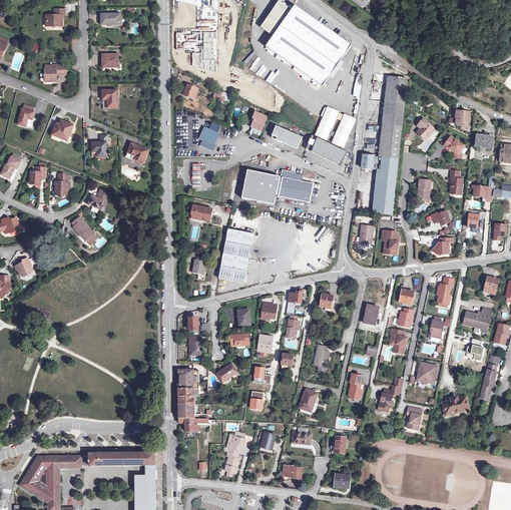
[(195,19),(216,19),(215,0),(184,0),(195,2),(195,19)]
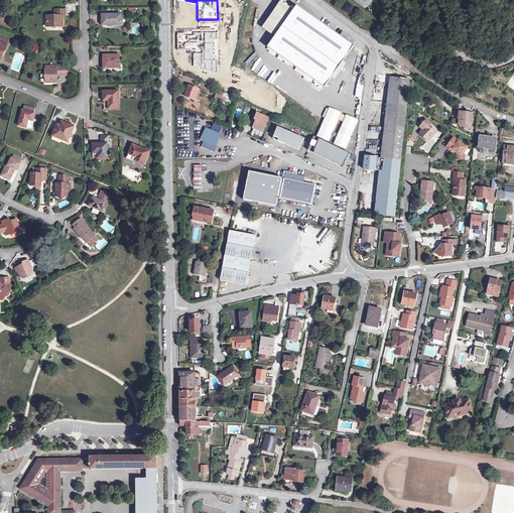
[(275,36),(293,9),(280,0),(262,27),(275,36)]
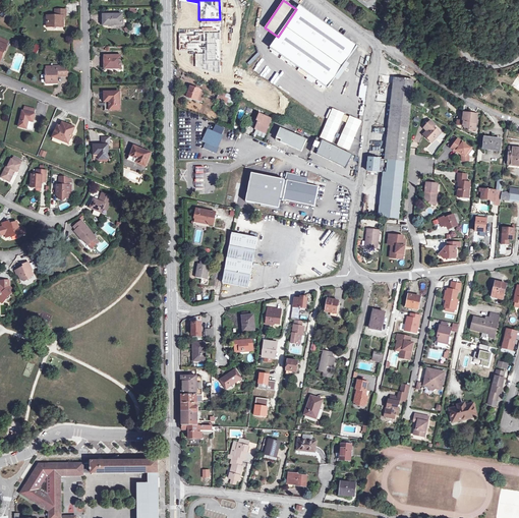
[(278,37),(271,47),(329,88),(357,45),(299,5),(296,9),(278,37)]
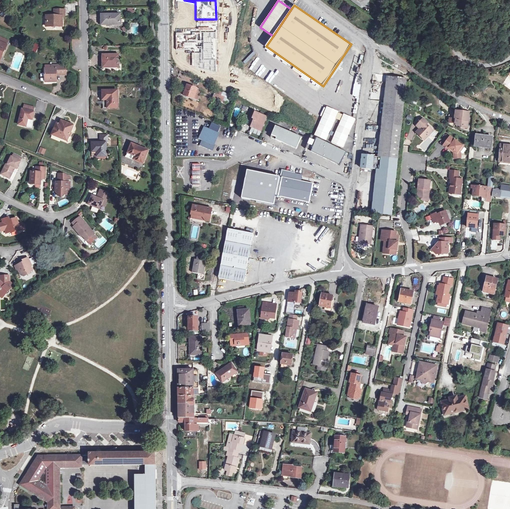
[(63,7),(53,7),(53,13),(51,14),(45,14),(45,23),(60,22),(60,13),(63,13),(63,7)]
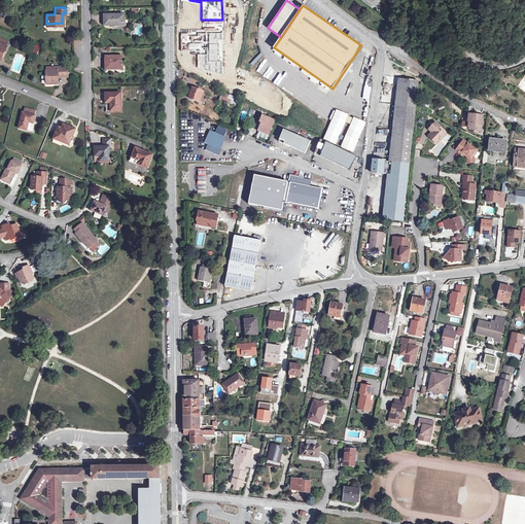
[(102,25),(121,25),(121,20),(121,13),(102,13),(102,25)]
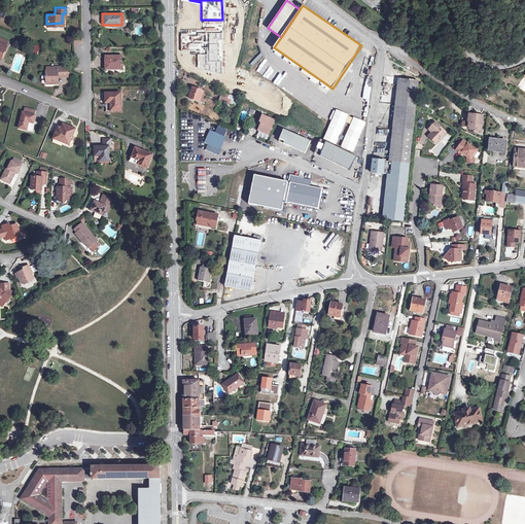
[(220,71),(220,30),(196,31),(196,33),(178,33),(178,48),(196,48),(197,64),(220,71)]
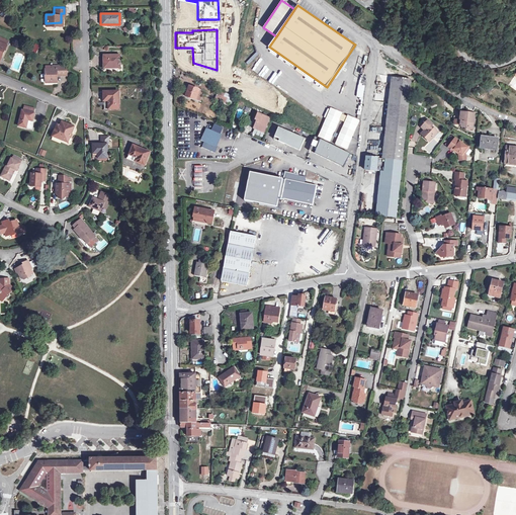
[(101,53),(101,66),(117,66),(117,53),(101,53)]
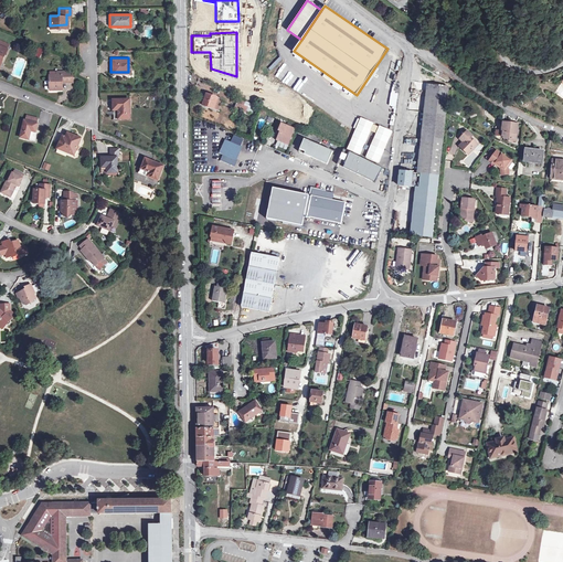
[(48,87),(55,87),(55,83),(61,83),(61,78),(71,78),(71,69),(55,69),(55,72),(48,72),(48,77),(44,77),(43,78),(43,85),(44,86),(48,86),(48,87)]
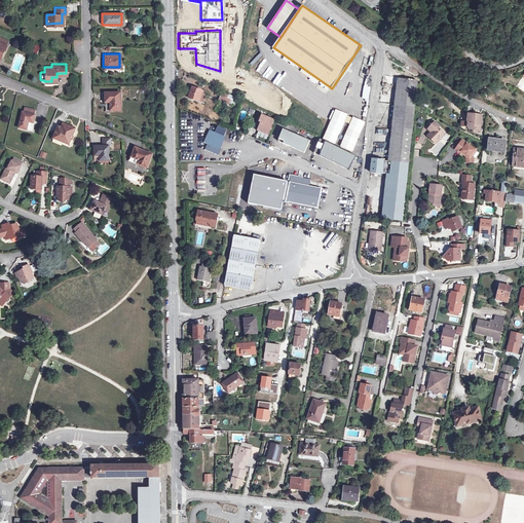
[(389,161),(408,163),(416,78),(399,76),(389,161)]
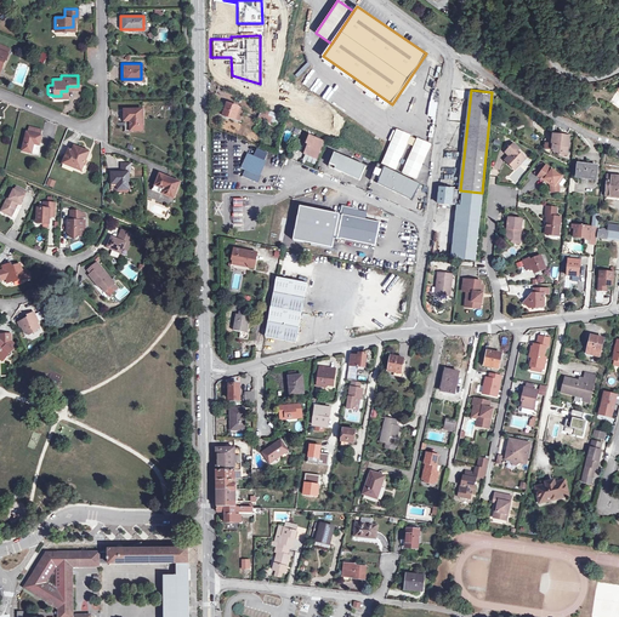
[(222,114),(233,118),(237,106),(226,102),(222,114)]
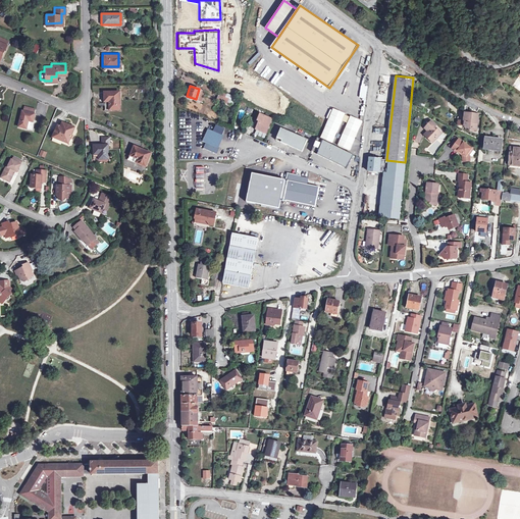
[(219,88),(215,95),(224,101),(229,93),(219,88)]
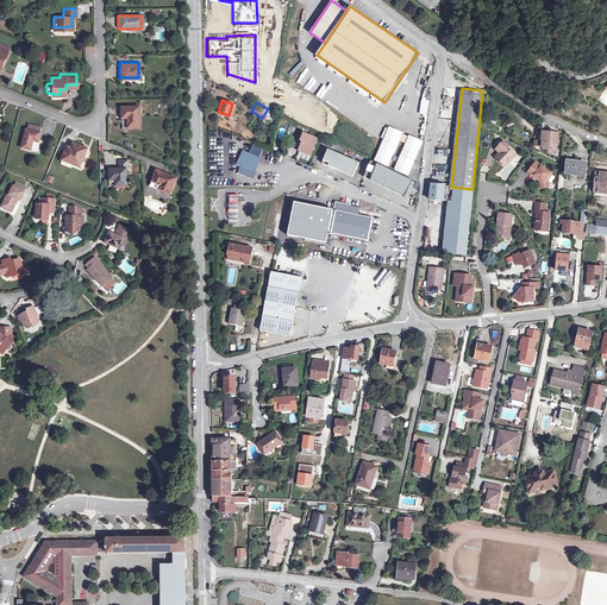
[(136,105),(119,105),(119,125),(135,125),(136,105)]
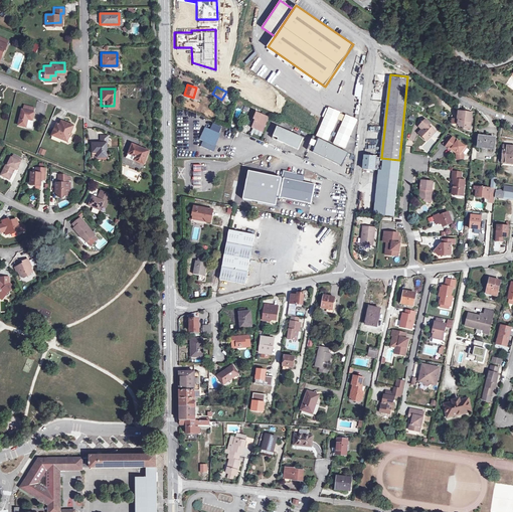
[(314,133),(327,138),(338,108),(326,104),(314,133)]
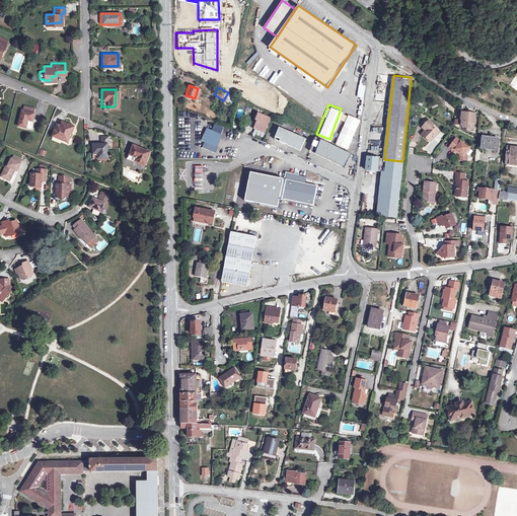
[(16,122),(26,125),(27,117),(29,117),(31,109),(20,106),(16,122)]
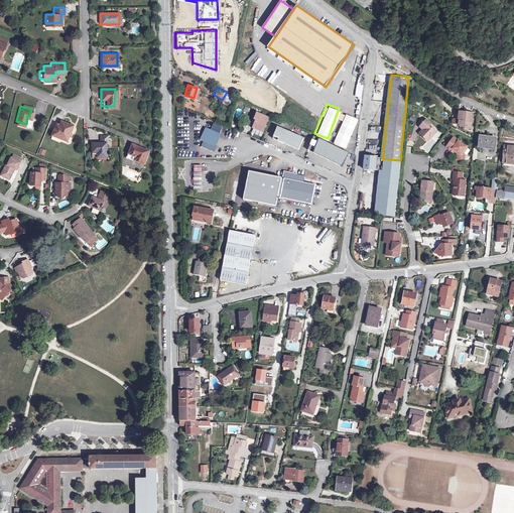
[(343,111),(332,141),(345,146),(355,116),(343,111)]
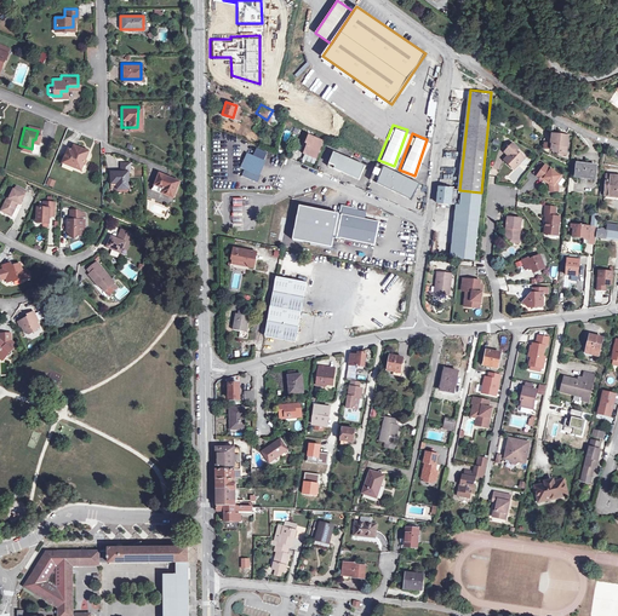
[(562,153),(567,153),(570,136),(559,134),(553,134),(551,143),(553,143),(553,149),(559,154),(562,155),(562,153)]
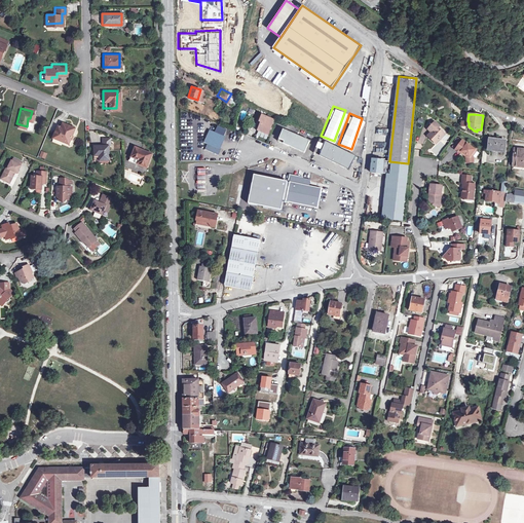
[(261,122),(258,129),(267,134),(272,119),(261,115),(259,121),(261,122)]
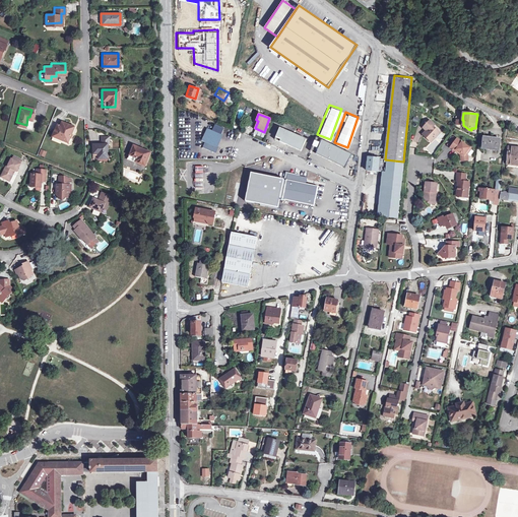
[(54,121),(49,132),(62,137),(63,133),(66,134),(69,127),(70,123),(58,118),(56,122),(54,121)]
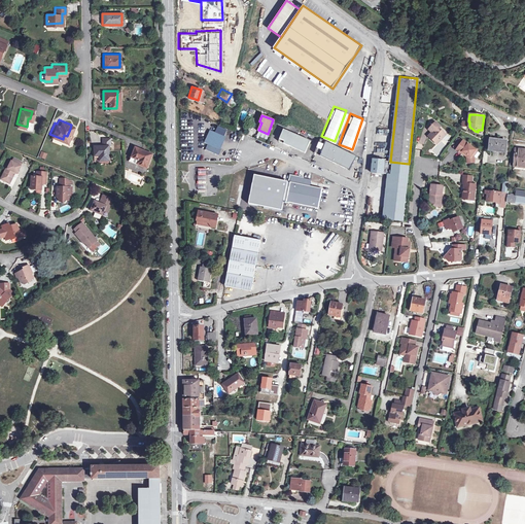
[(435,121),(428,129),(432,131),(427,136),(436,144),(441,139),(440,138),(442,135),(441,134),(443,132),(438,127),(440,126),(435,121)]
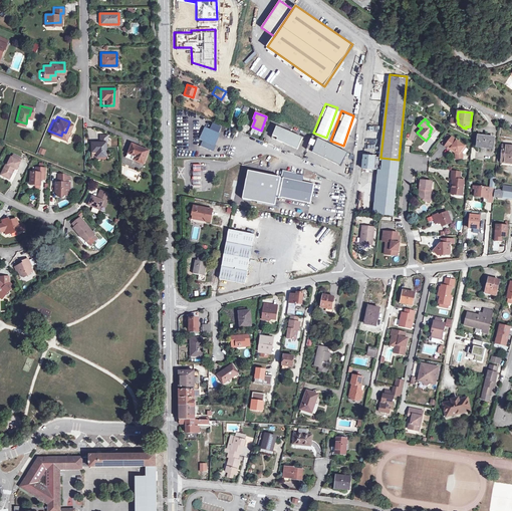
[(218,132),(203,125),(198,139),(201,140),(199,146),(212,152),(215,146),(213,145),(218,132)]
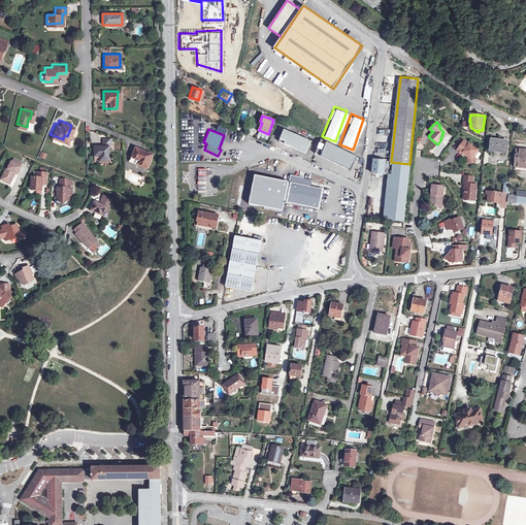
[(310,140),(284,129),(278,141),(289,145),(290,142),(293,143),(292,146),(305,153),(310,140)]
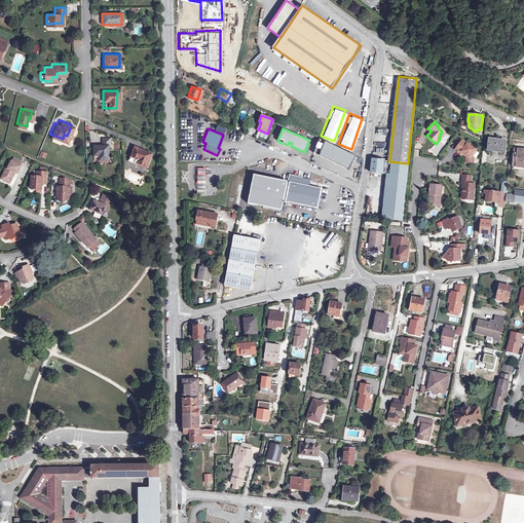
[(489,137),(488,143),(504,145),(506,139),(489,137)]
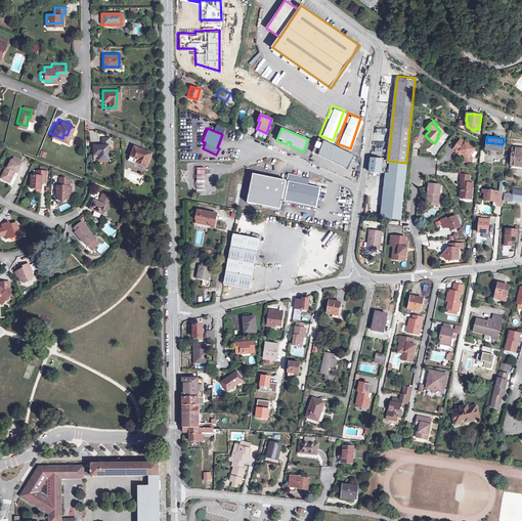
[(449,145),(453,148),(460,140),(455,137),(449,145)]
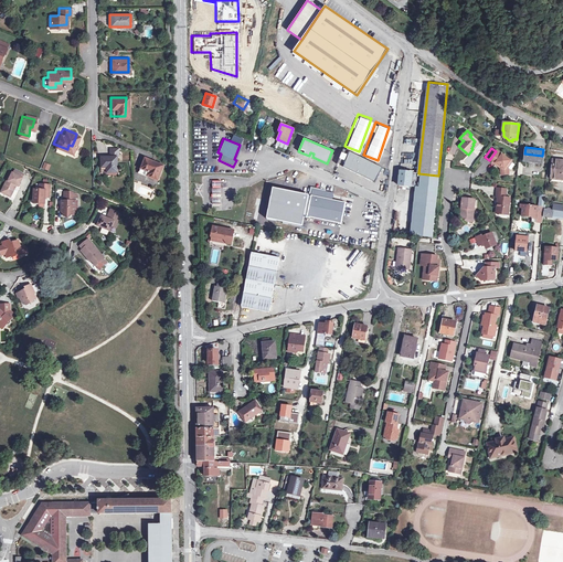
[(115,154),(114,149),(105,149),(105,154),(96,155),(96,166),(102,166),(103,170),(113,170),(112,154),(115,154)]
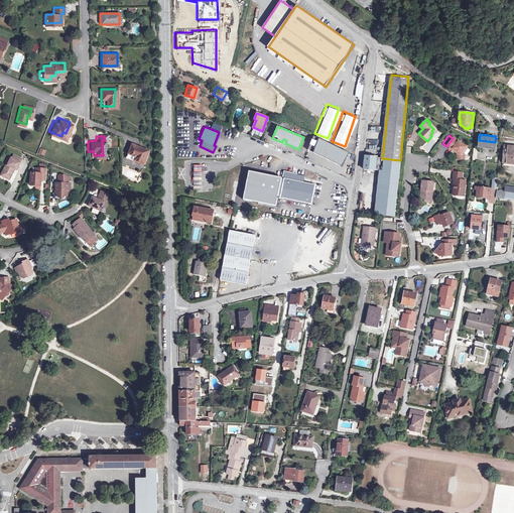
[(349,152),(313,136),(306,149),(343,166),(349,152)]
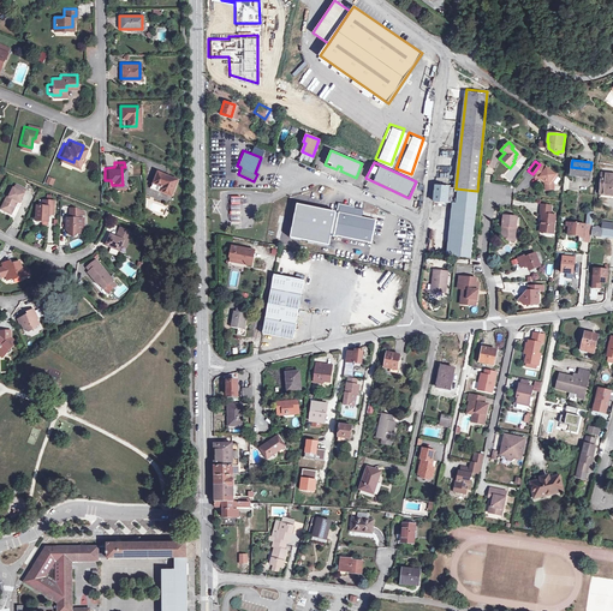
[(540,163),(540,165),(533,174),(531,174),(537,179),(537,178),(539,177),(545,180),(543,181),(543,190),(552,189),(551,178),(554,174),(540,163)]
